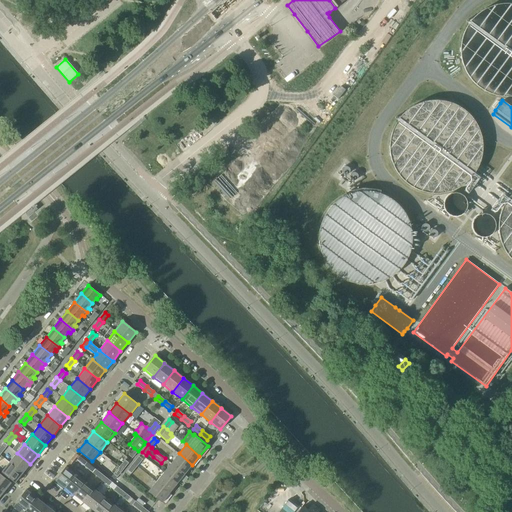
[(138,451),(134,448),(129,455),(132,458),(138,451)]
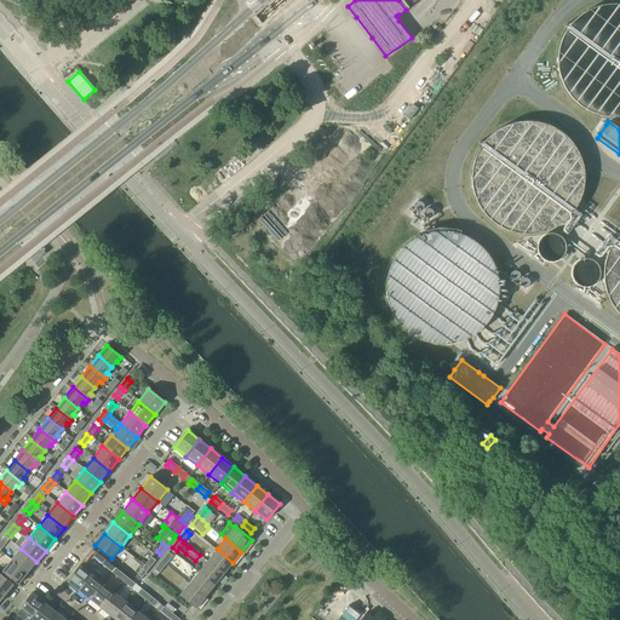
[(21,549),(11,560),(28,573),(36,562),(21,549)]
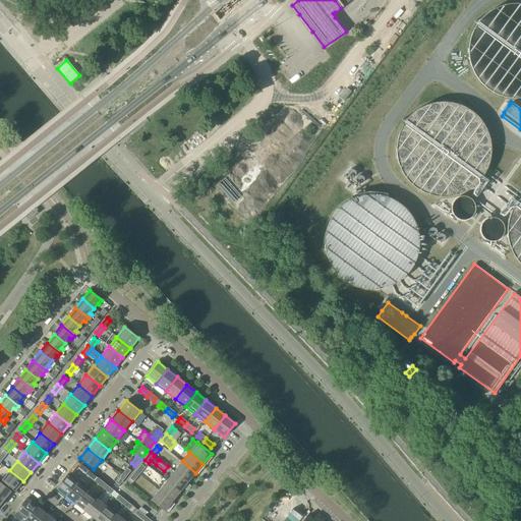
[(182,461),(174,471),(188,482),(195,473),(182,461)]
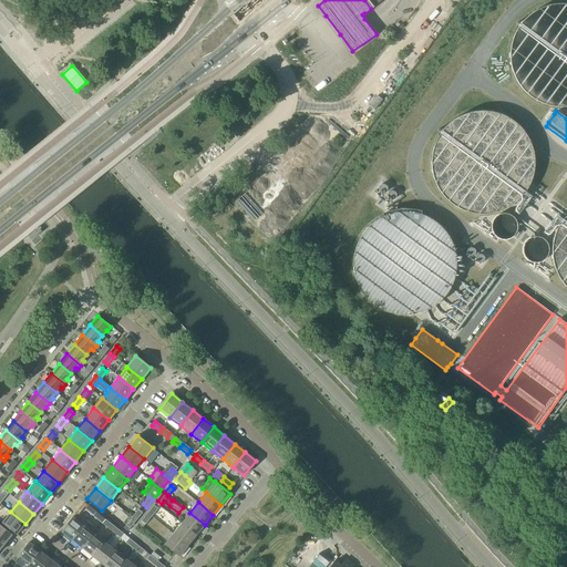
[(84,509),(92,516),(95,512),(84,503),(74,515),(78,517),(84,509)]
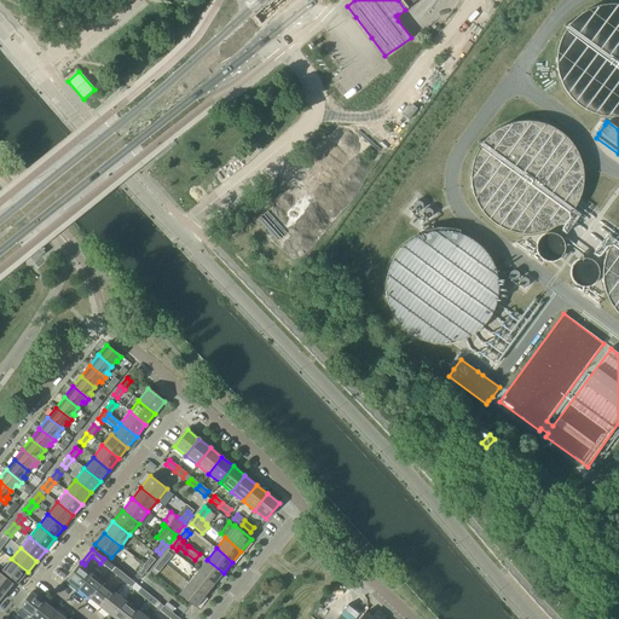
[(167,553),(161,560),(166,563),(172,555),(167,553)]
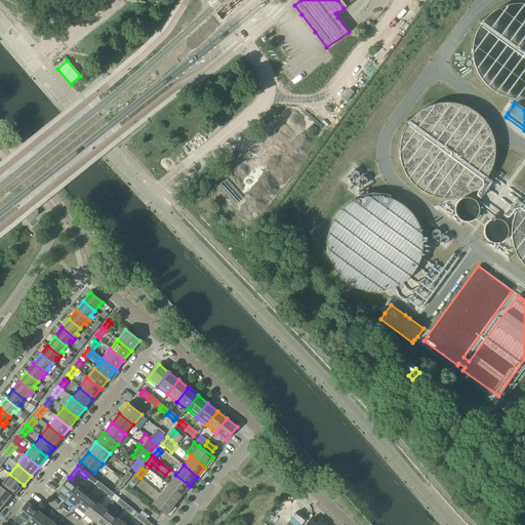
[(128,472),(122,479),(126,482),(132,475),(128,472)]
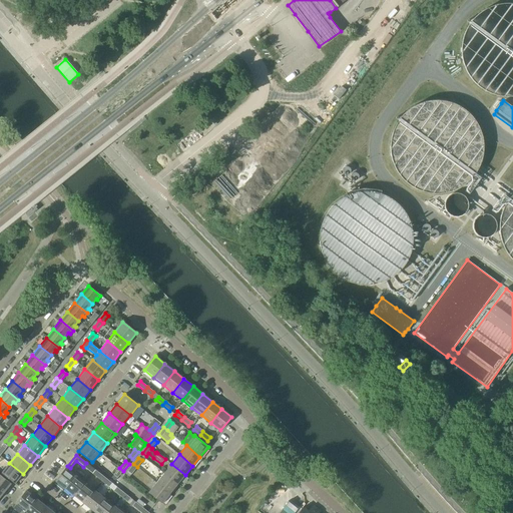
[(23,474),(9,463),(1,473),(15,484),(23,474)]
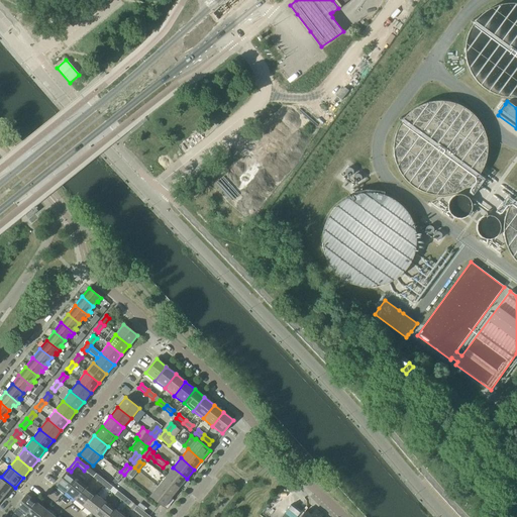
[(84,471),(91,476),(94,472),(87,467),(84,471)]
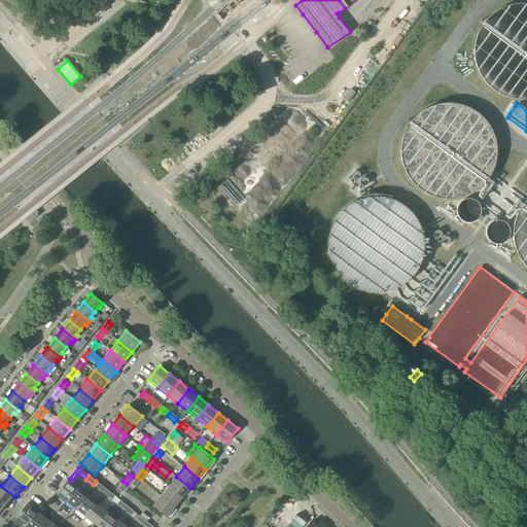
[(141,480),(137,477),(131,484),(135,487),(141,480)]
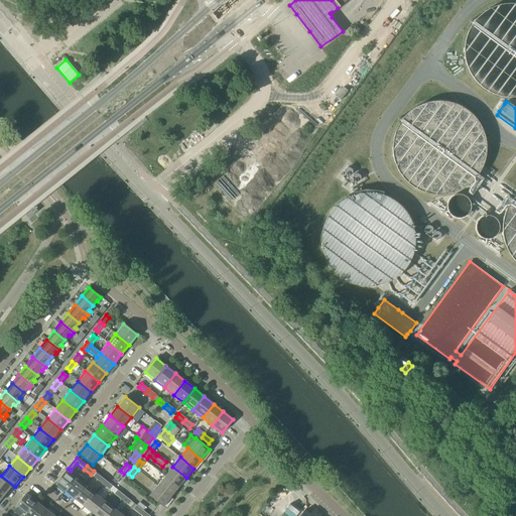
[(172,467),(164,476),(178,488),(186,478),(172,467)]
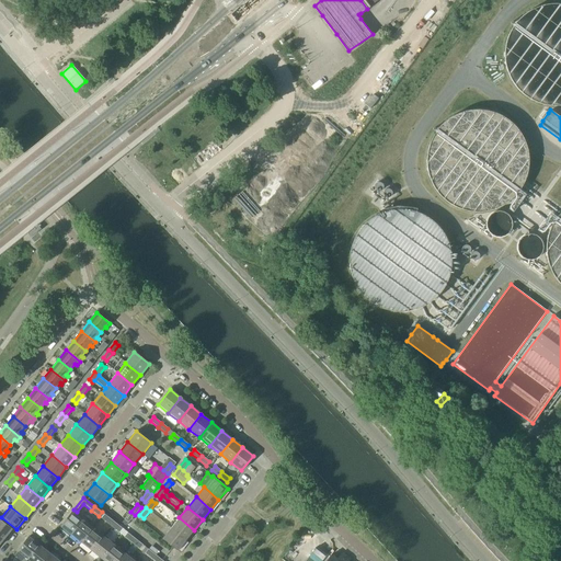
[(60,526),(71,535),(83,521),(72,512),(60,526)]
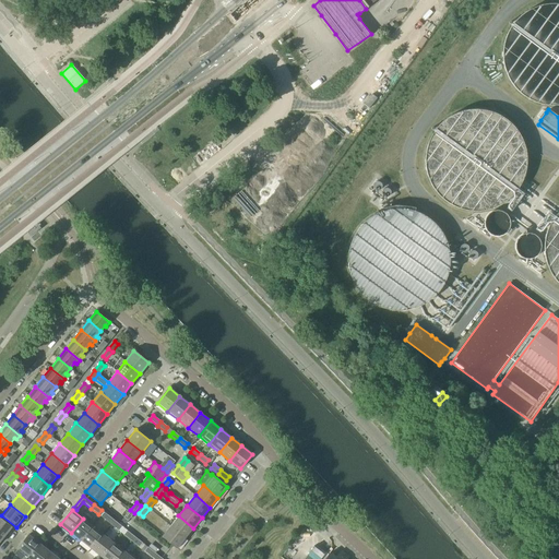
[(134,513),(130,510),(125,518),(128,521),(134,513)]
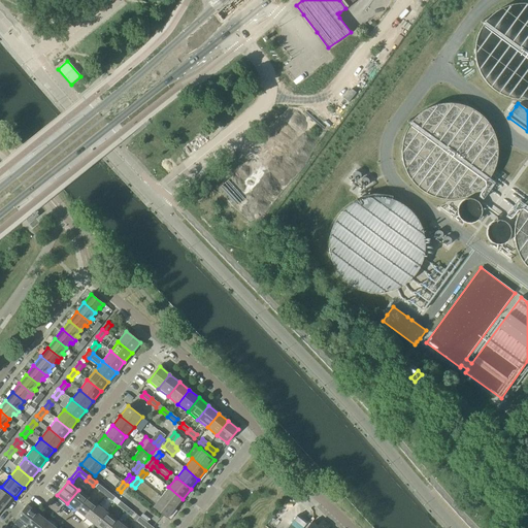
[(98,490),(105,495),(108,492),(101,486),(98,490)]
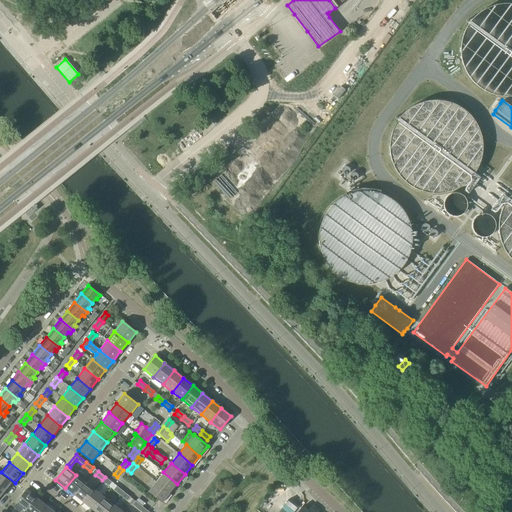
[(163,472),(156,482),(170,493),(177,484),(163,472)]
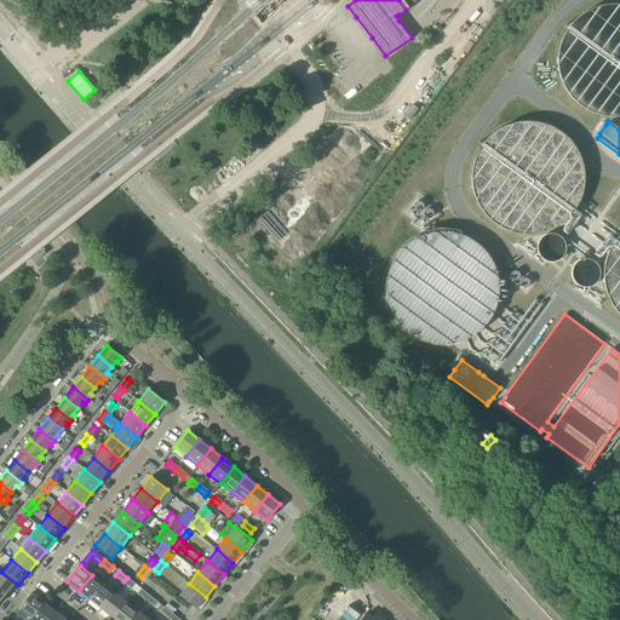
[(0,574),(0,591),(5,596),(13,585),(0,574)]
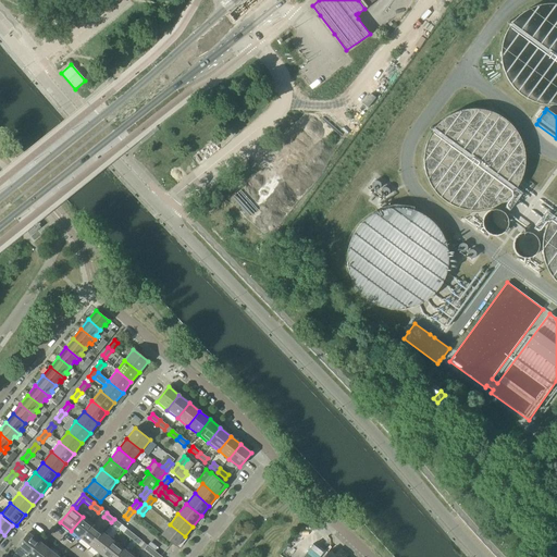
[(71,531),(81,540),(93,524),(83,517),(71,531)]
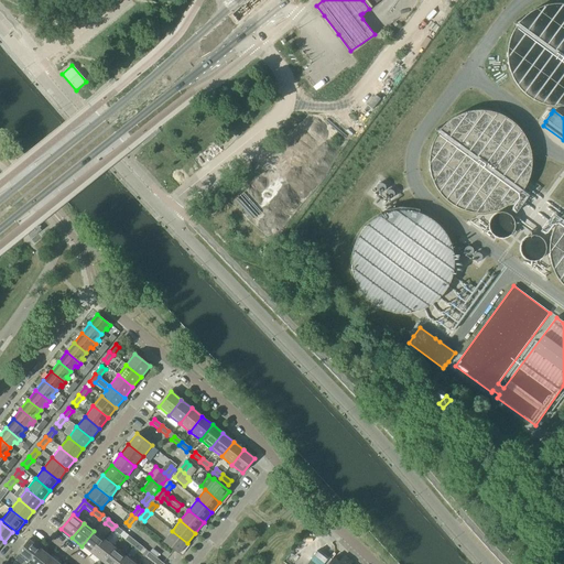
[(116,525),(112,529),(120,535),(123,531),(116,525)]
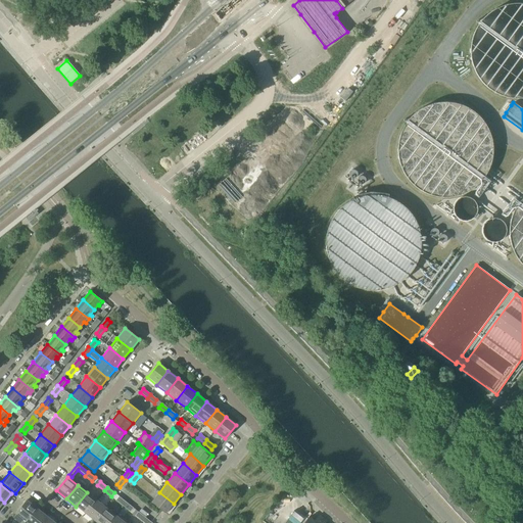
[(76,507),(86,514),(97,501),(87,492),(76,507)]
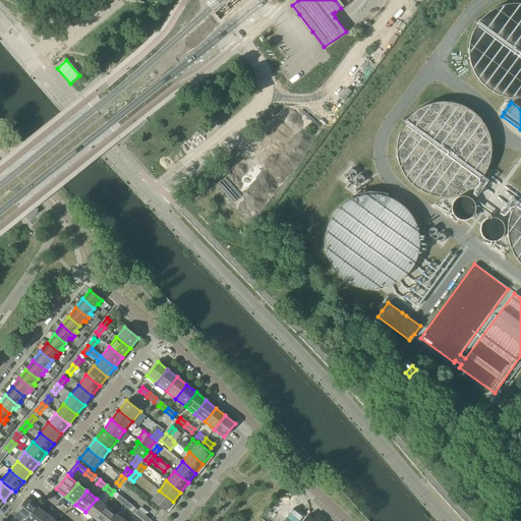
[(173,502),(159,490),(151,500),(165,512),(173,502)]
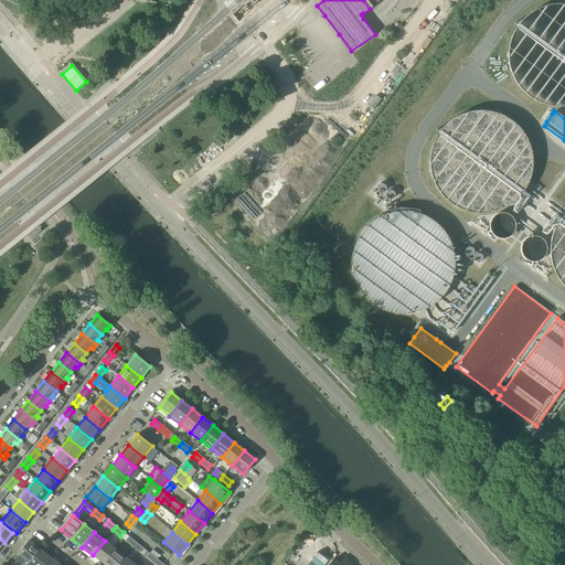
[(125,541),(132,546),(136,543),(128,536),(125,541)]
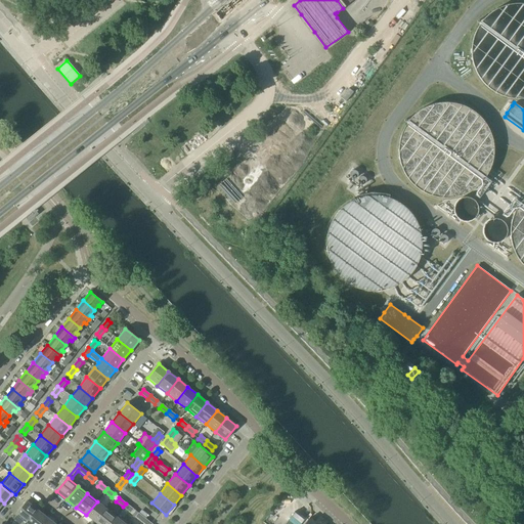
[(16,515),(26,523),(37,509),(27,501),(16,515)]
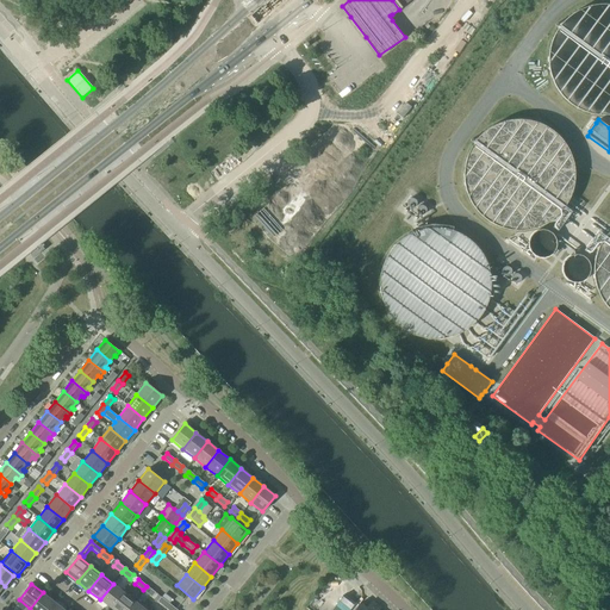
[(100,599),(111,609),(124,592),(113,584),(100,599)]
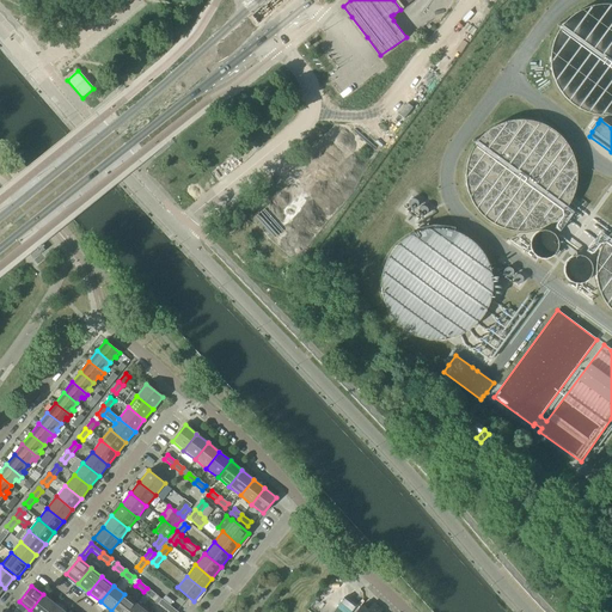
[(147,588),(144,592),(152,599),(155,594),(147,588)]
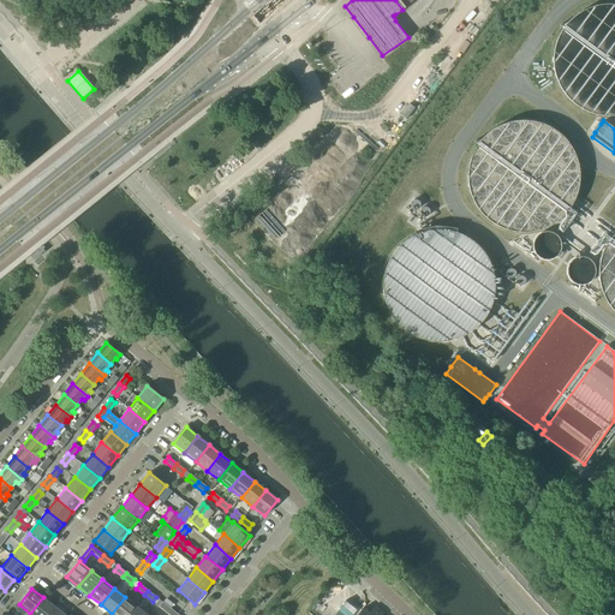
[(30,614),(31,614),(47,614),(54,607),(43,597),(30,614)]
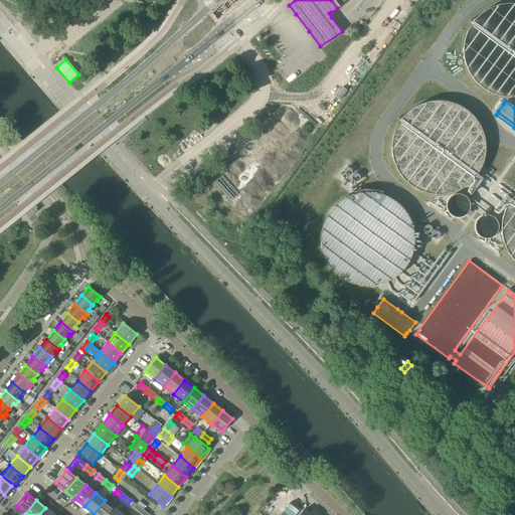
[(94,514),(95,514),(108,514),(114,507),(105,500),(94,514)]
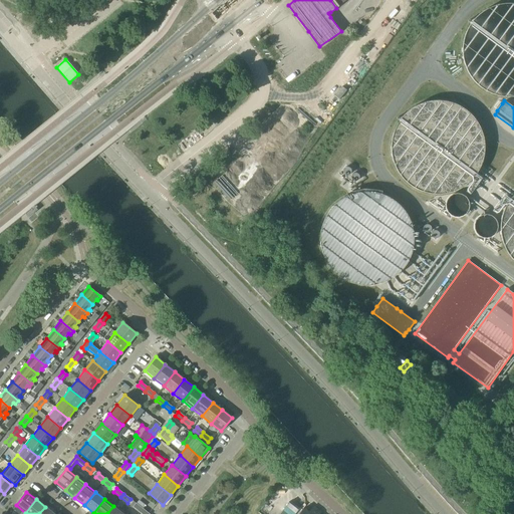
[(133,507),(140,512),(143,509),(136,503),(133,507)]
